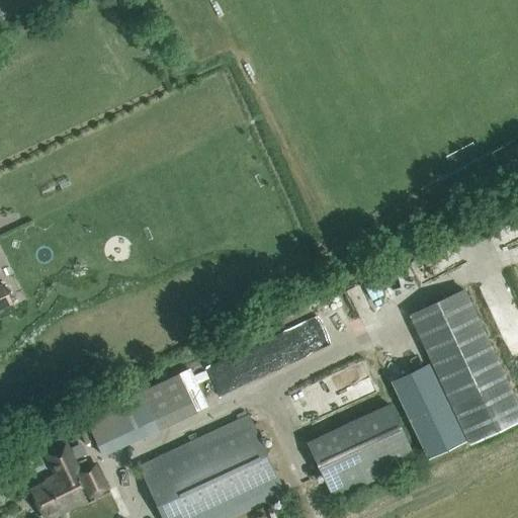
[(517,213),(506,219),(514,239),(517,237),(517,213)]
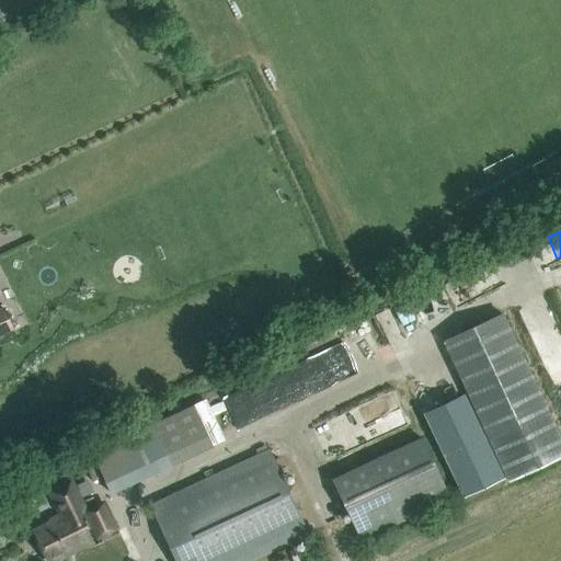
[(408,301),(420,321),(451,300),(439,281),(408,301)]
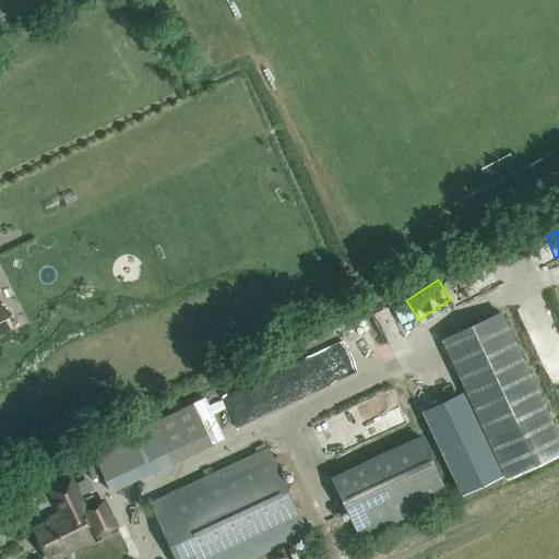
[(558,453),(558,438),(500,312),(441,339),(507,478),(558,453)]
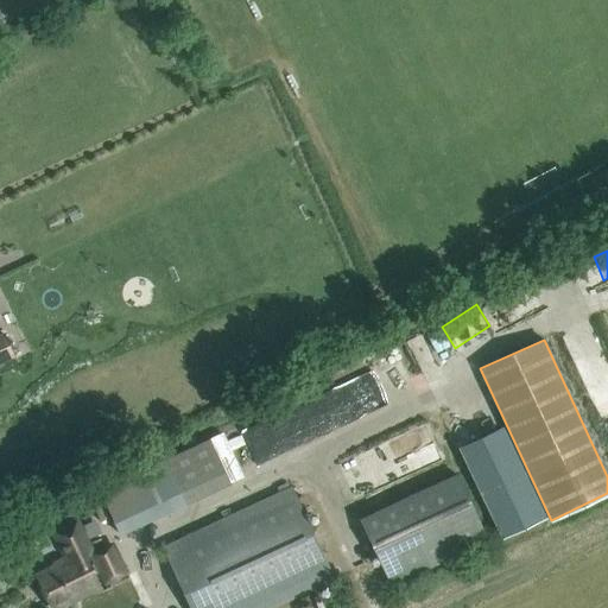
[(390,348),(397,372),(412,368),(405,344),(390,348)]
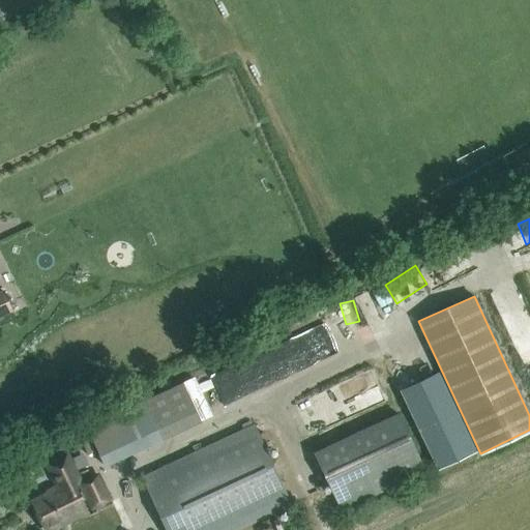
[(339,319),(223,363),(235,396),(262,386),(260,380),(289,369),(287,365),(348,343),(339,319)]
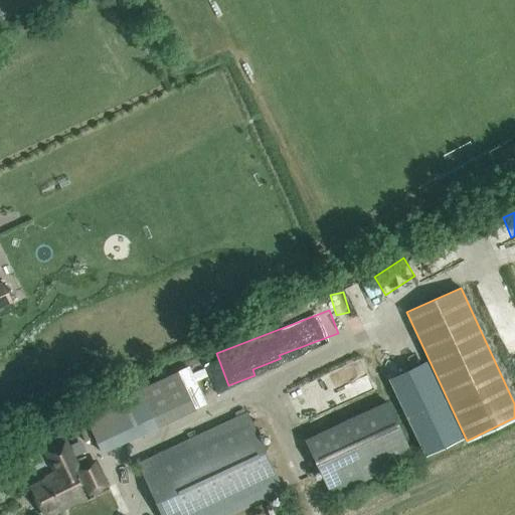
[(299,382),(308,406),(380,378),(371,354),(299,382)]
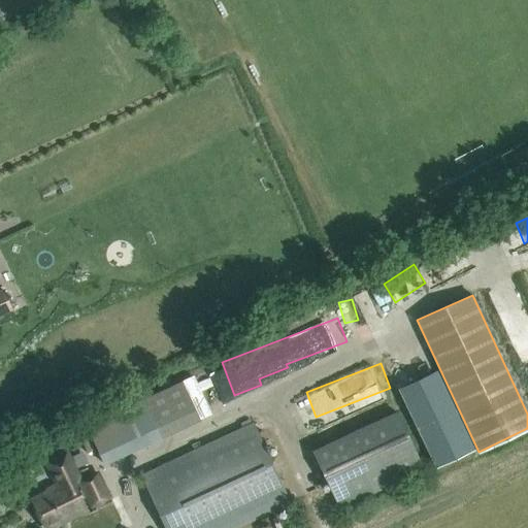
[(437,369),(398,388),(436,467),(475,449),(437,369)]
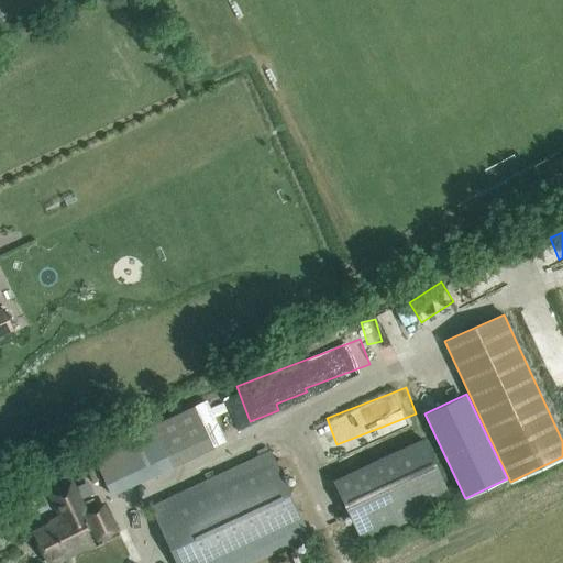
[(194,406),(173,416),(91,453),(111,494),(212,446),(194,406)]
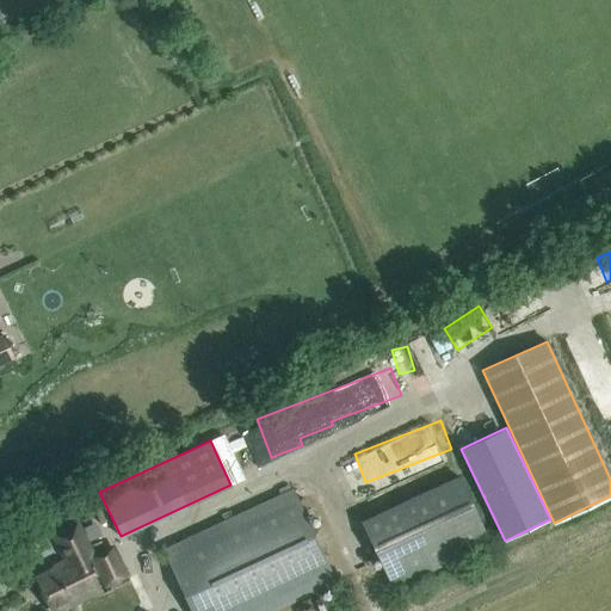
[(368,485),(376,504),(408,491),(402,477),(426,468),(424,462),(368,485)]
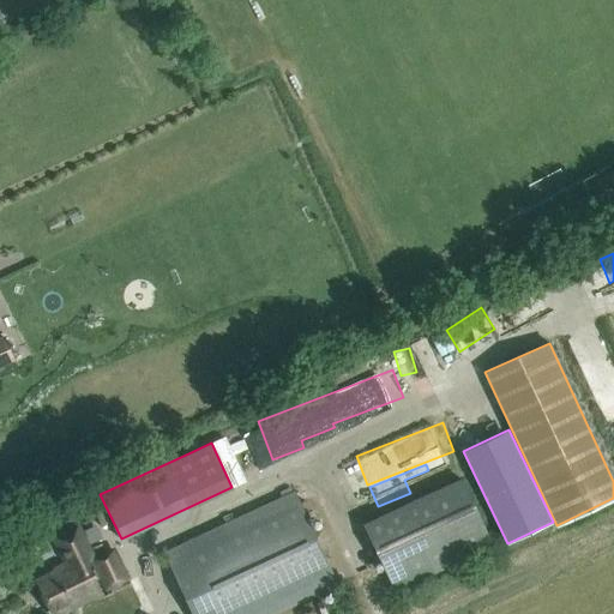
[(461,479),(363,524),(395,590),(492,545),(461,479)]
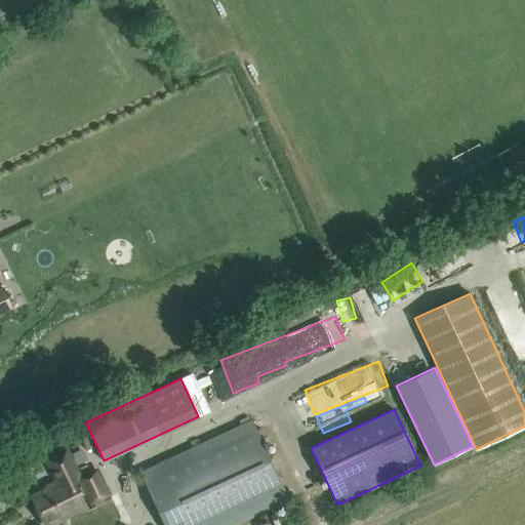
[(165,524),(232,524),(288,498),(251,419),(140,472),(165,524)]
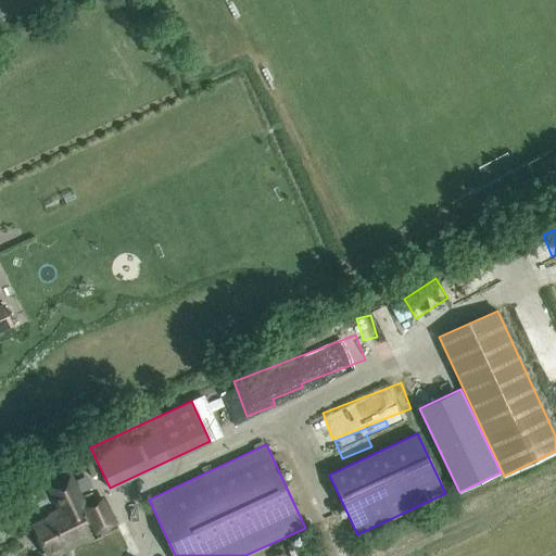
[(58,458),(64,471),(74,467),(67,454),(58,458)]
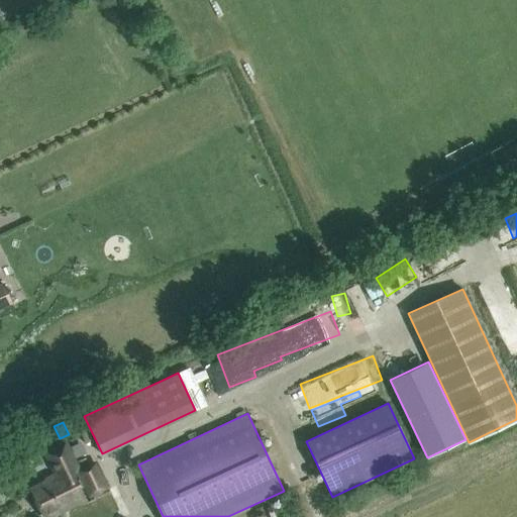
[(78,469),(72,457),(66,442),(45,451),(57,477),(30,489),(44,516),(85,497),(86,498),(108,487),(95,460),(78,469)]
